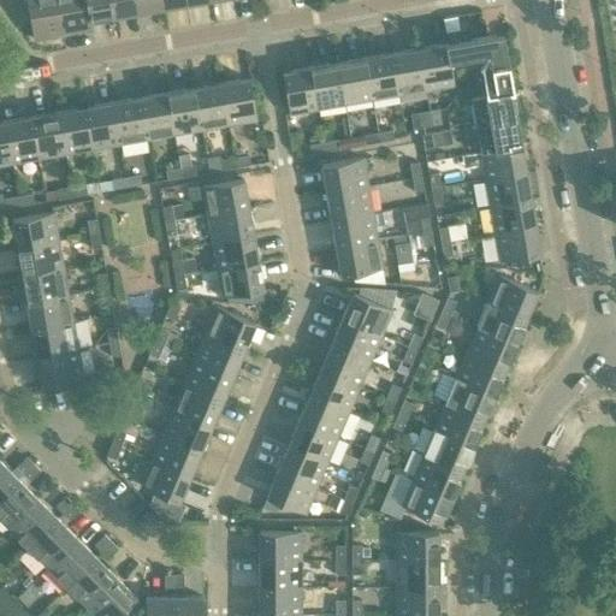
[(63,34),(57,0),(27,0),(34,39),(63,34)]
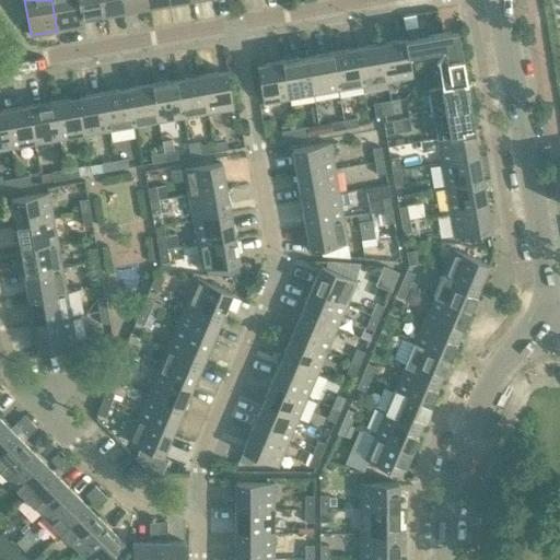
[(51,0),(57,31),(84,25),(82,18),(78,0),(51,0)]
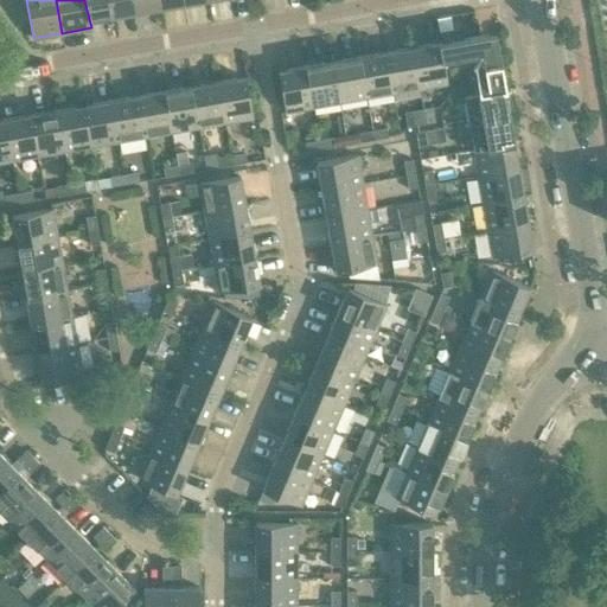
[(84,0),(89,19),(113,16),(109,0),(84,0)]
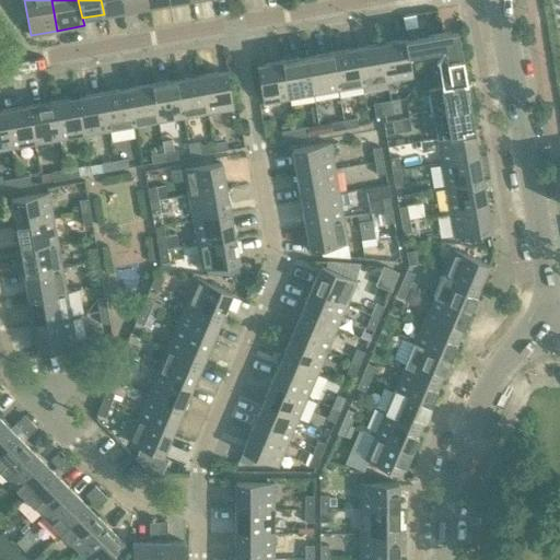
[(124,0),(101,0),(104,14),(126,10),(124,0)]
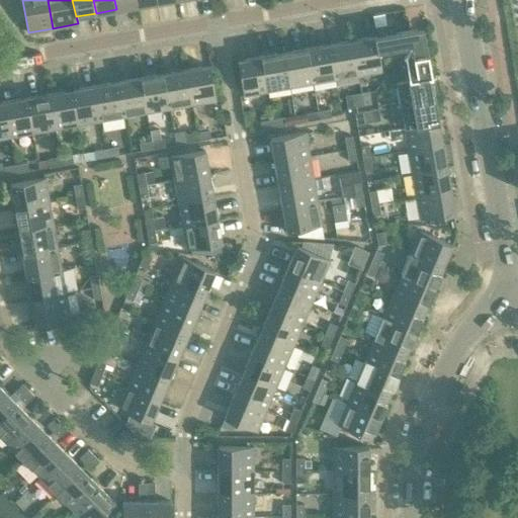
[(135,0),(114,0),(116,9),(137,6),(135,0)]
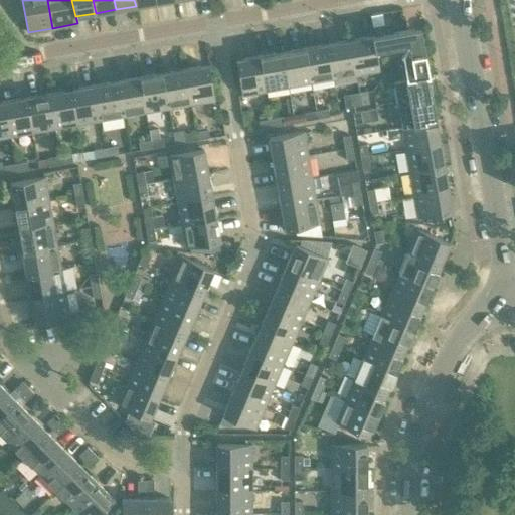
[(398,54),(400,56),(415,34),(420,27),(393,32),(393,33),(384,34),(384,33),(383,34),(373,36),(373,35),(372,35),(376,58),(377,58),(398,54)]
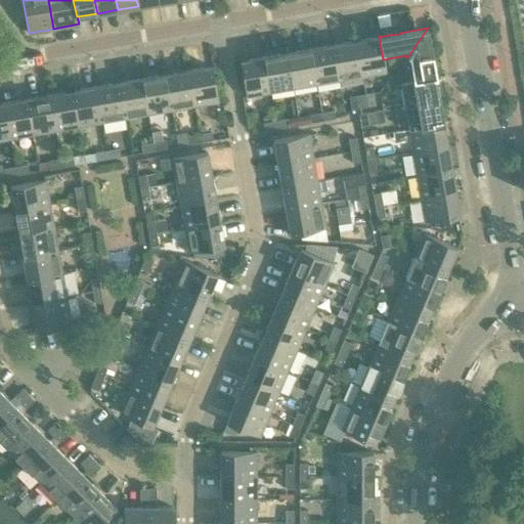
[(405,81),(413,80),(413,81),(436,76),(435,76),(434,67),(434,66),(433,66),(432,56),(433,55),(428,28),(423,35),(407,57),(402,63),(405,81)]
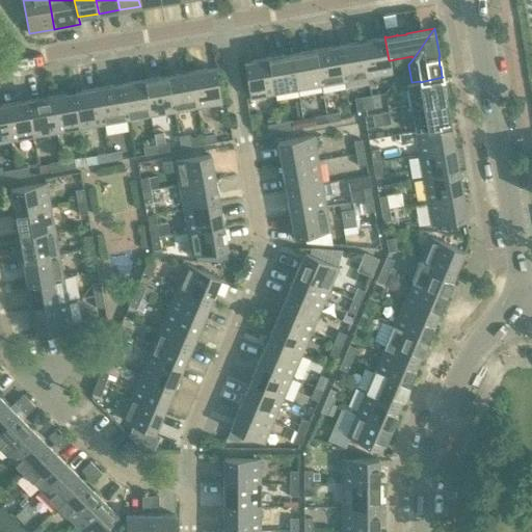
[(392,73),(390,60),(389,60),(384,36),(384,37),(377,40),(377,38),(362,41),(368,77),(392,73)]
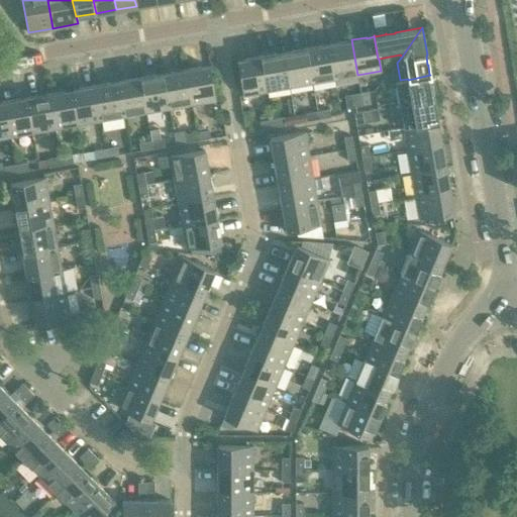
[(334,79),(357,75),(351,39),(336,42),(336,43),(328,44),(334,79)]
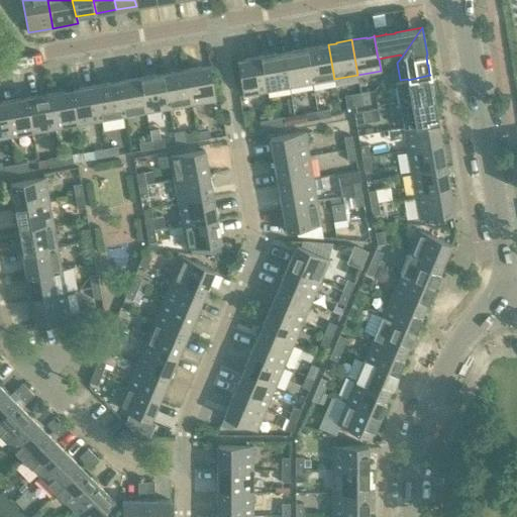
[(312,83),(334,79),(328,44),(321,46),(321,45),(306,47),(312,83)]
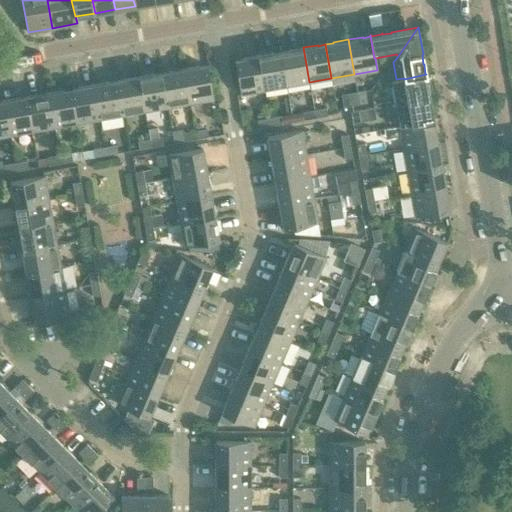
[(287,86),(309,82),(303,47),(288,50),(288,51),(280,52),(287,86)]
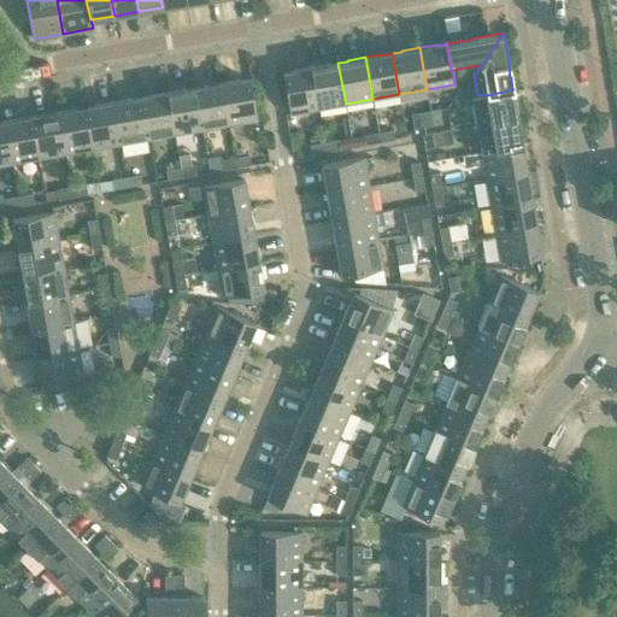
[(318,109),(346,104),(338,63),(329,64),(311,66),(318,109)]
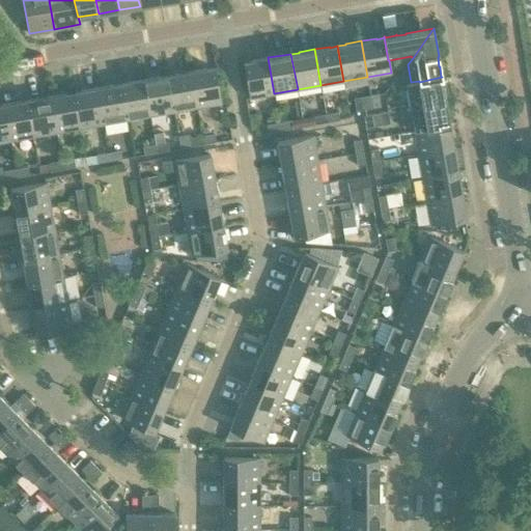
[(250,98),(274,93),(268,57),(252,60),(252,61),(244,62),(250,98)]
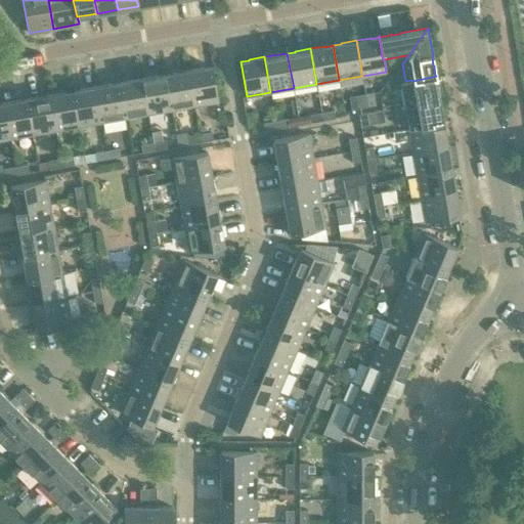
[(203,68),(187,70),(194,105),(218,101),(212,67),(203,69),(203,68)]
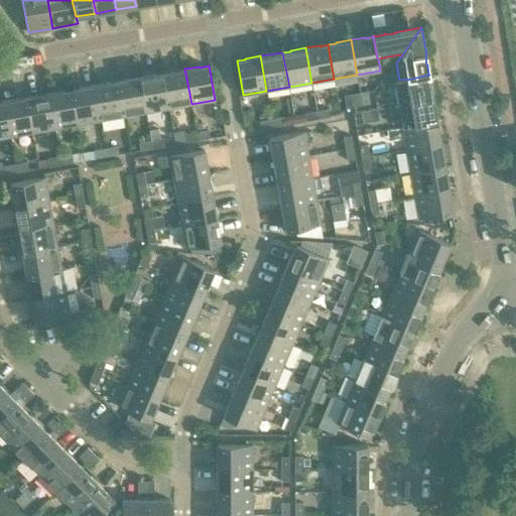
[(170,73),(162,74),(168,108),(191,104),(184,69),(170,72),(170,73)]
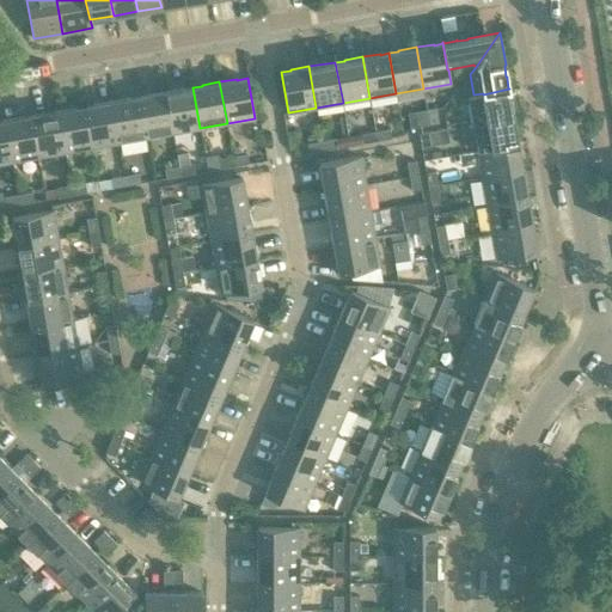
[(183,89),(165,91),(173,133),(200,128),(193,87),(184,89),(183,89)]
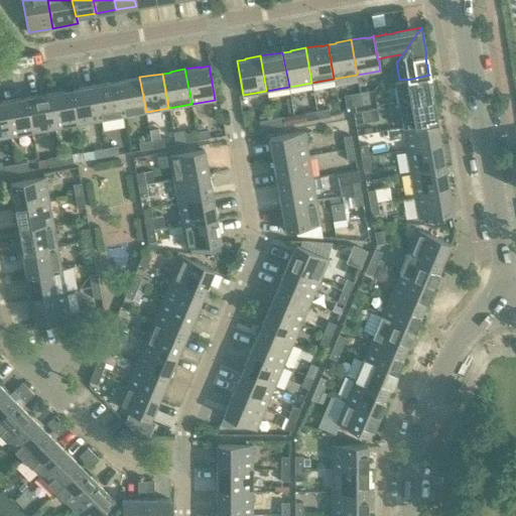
[(394,81),(398,105),(433,98),(431,84),(430,84),(429,77),(429,76),(429,75),(407,80),(407,79),(399,80),(394,81)]
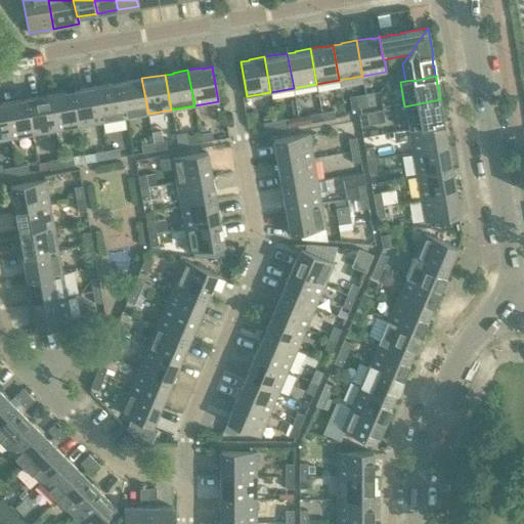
[(127,82),(119,83),(125,118),(148,114),(141,78),(127,81),(127,82)]
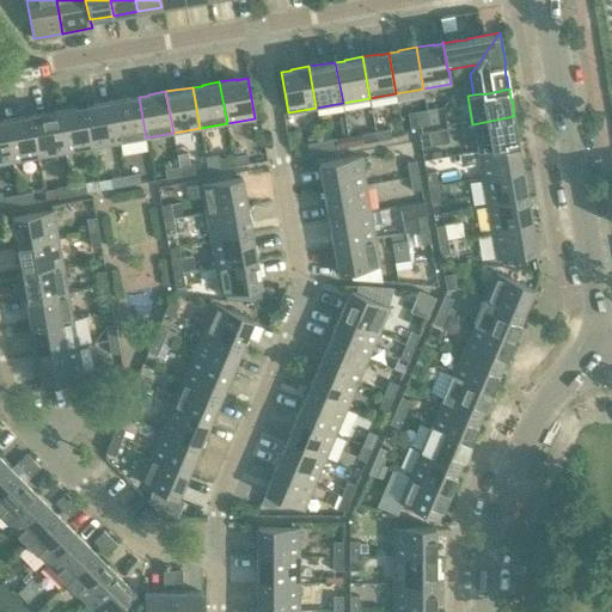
[(129,98),(111,101),(118,142),(146,138),(139,97),(129,99),(129,98)]
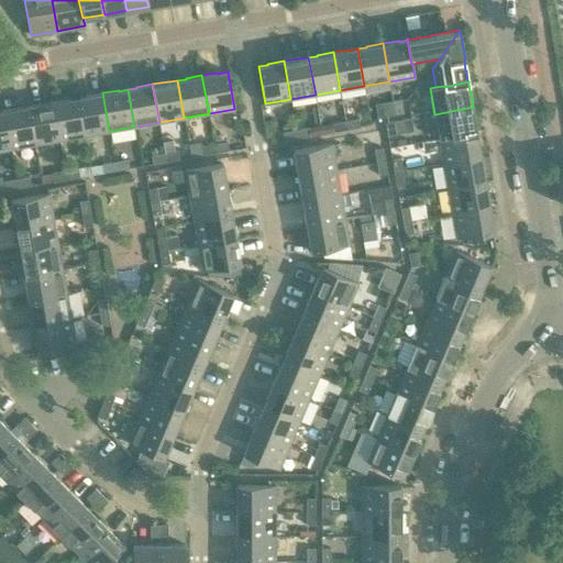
[(86,97),(78,98),(85,135),(109,131),(102,92),(86,96),(86,97)]
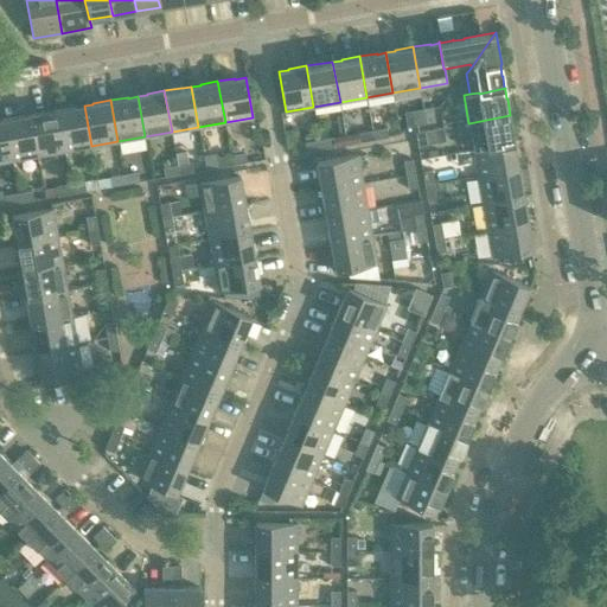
[(75,107),(57,109),(64,151),(91,146),(84,106),(75,107)]
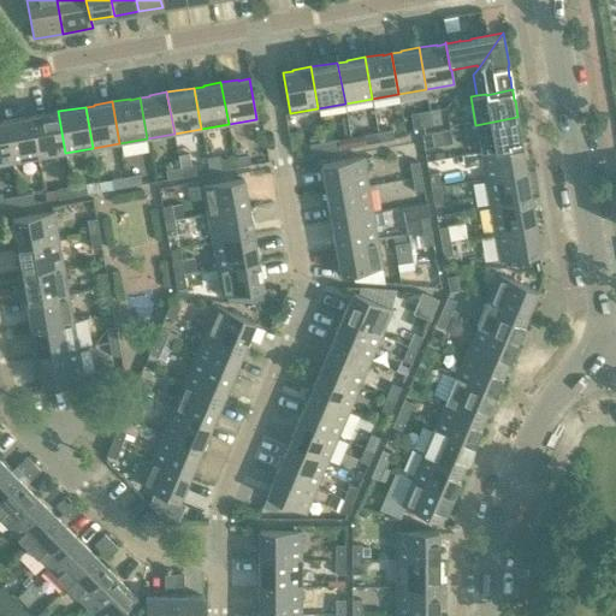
[(439,108),(430,111),(432,125),(442,123),(439,108)]
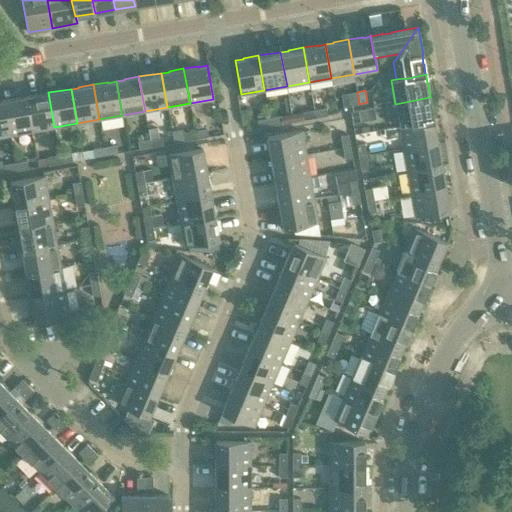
[(33,96),(26,97),(32,131),(54,127),(48,92),(33,95),(33,96)]
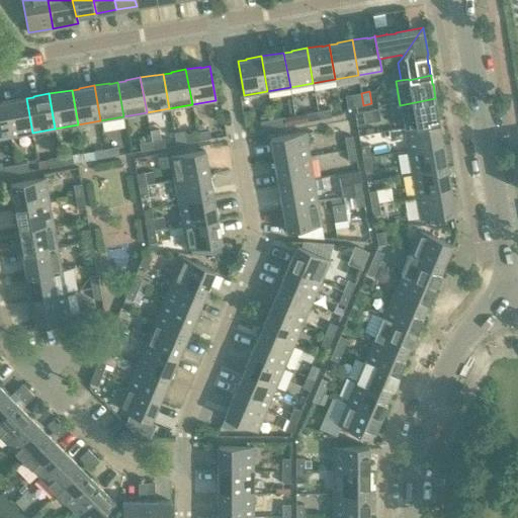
[(361,93),(353,94),(355,106),(363,105),(361,93)]
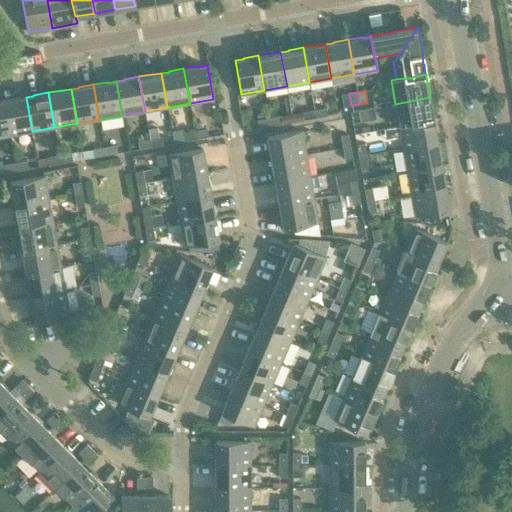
[(351,105),(349,93),(341,95),(343,106),(351,105)]
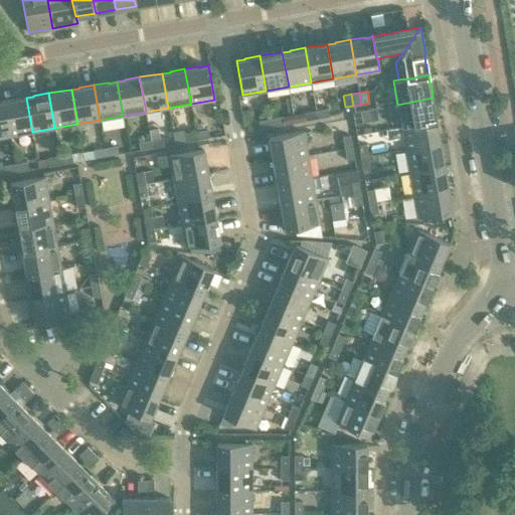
[(18,99),(3,101),(9,136),(32,132),(26,98),(18,99)]
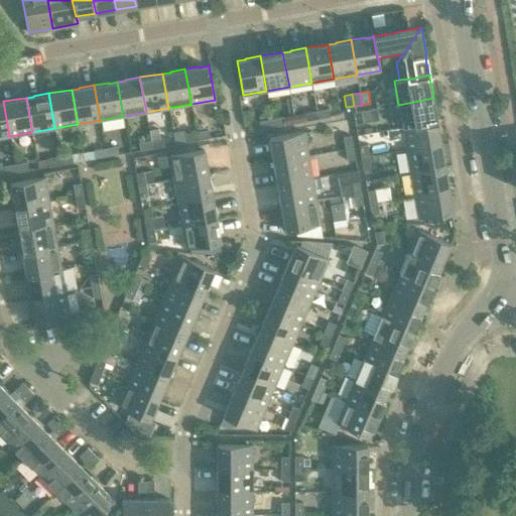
[(398,105),(402,127),(436,121),(435,114),(436,113),(433,98),(398,105)]
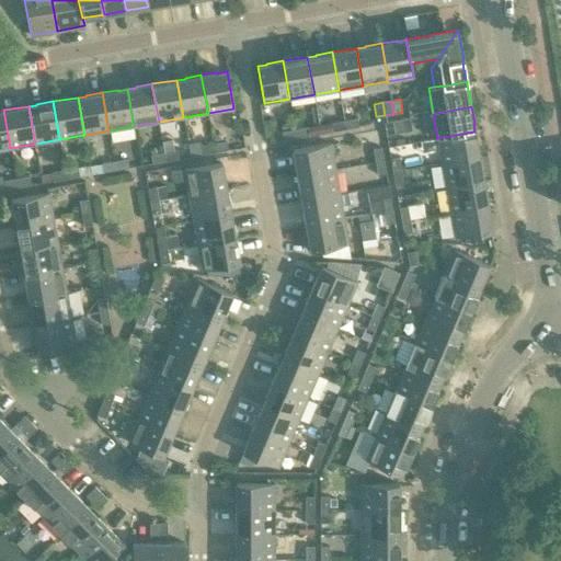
[(0,149),(10,148),(3,110),(0,110),(0,149)]
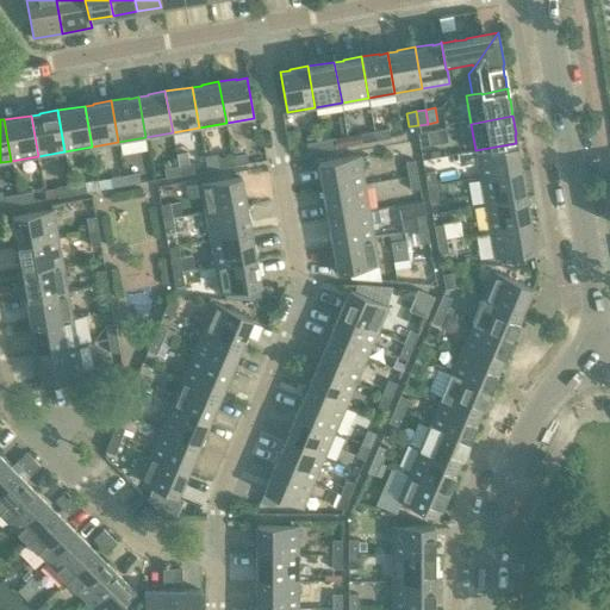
[(446,128),(436,130),(439,144),(448,142),(446,128)]
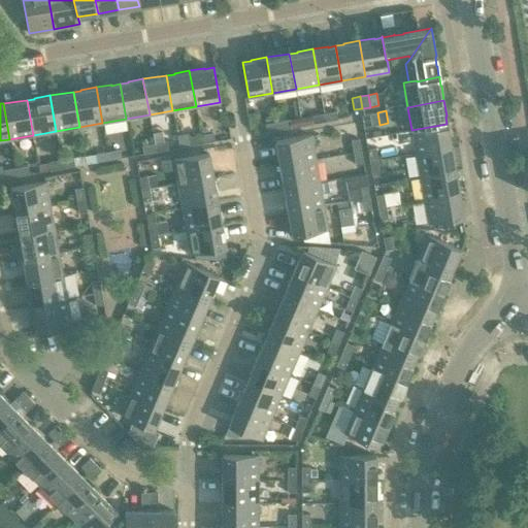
[(336,111),(324,113),(325,122),(337,120),(336,111)]
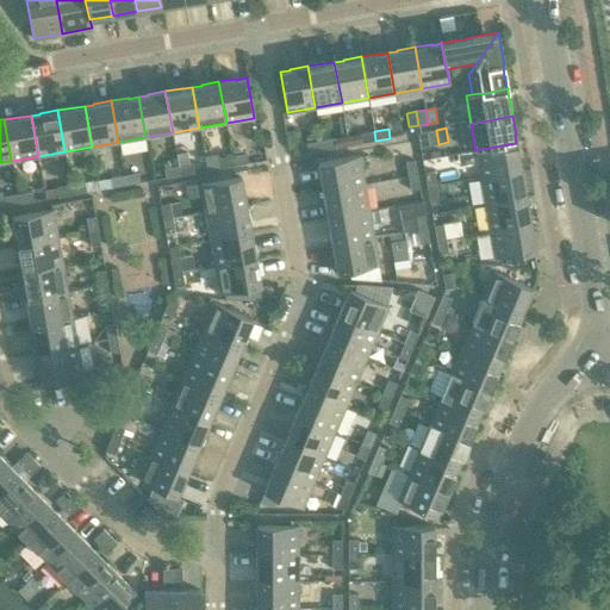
[(436,130),(427,131),(429,145),(439,144),(436,130)]
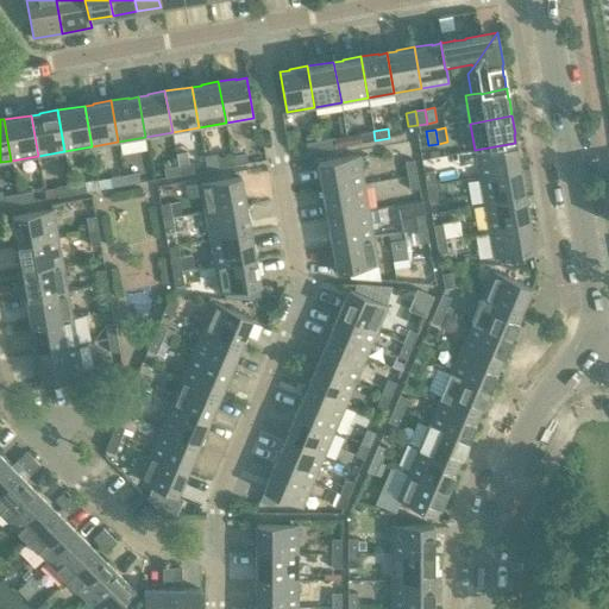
[(375,140),(374,131),(359,133),(360,143),(375,140)]
